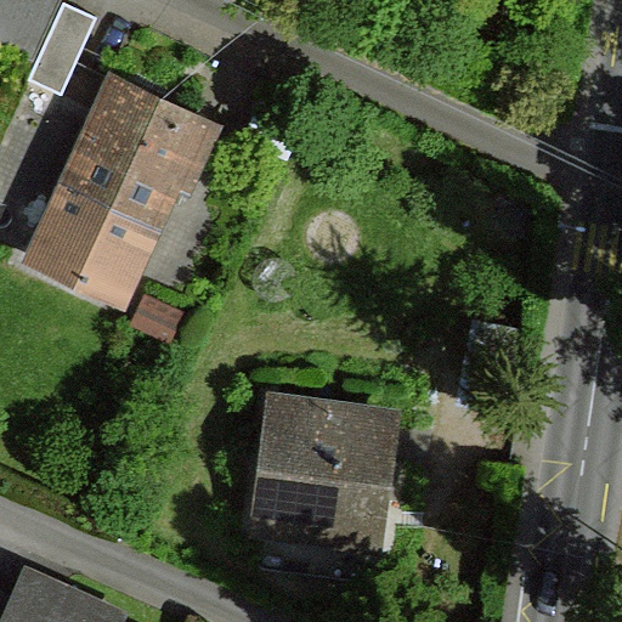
[(0,0),(0,44),(32,57),(57,0),(0,0)]
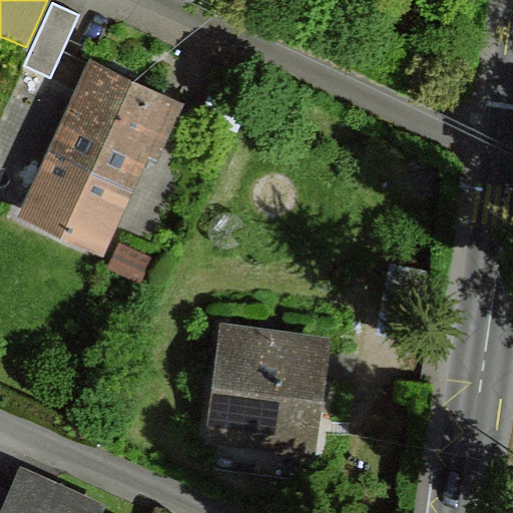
[(82,14),(53,2),(32,50),(26,65),(54,77),(65,53),(82,14)]
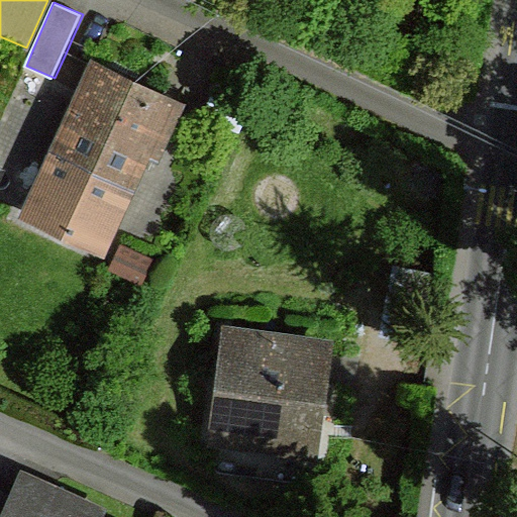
[(66,54),(55,78),(86,91),(97,67),(66,54)]
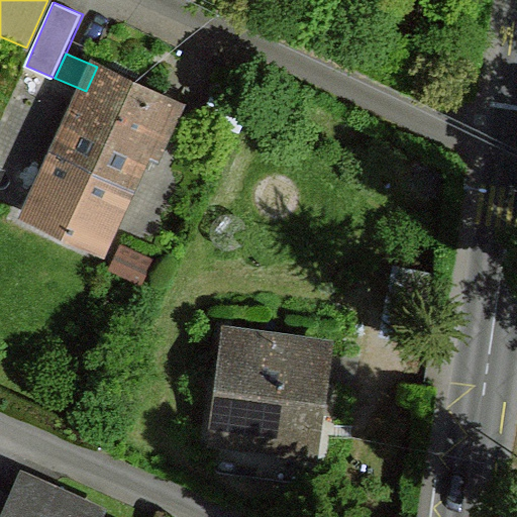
[(171,100),(97,67),(86,91),(30,211),(104,244),(171,100)]
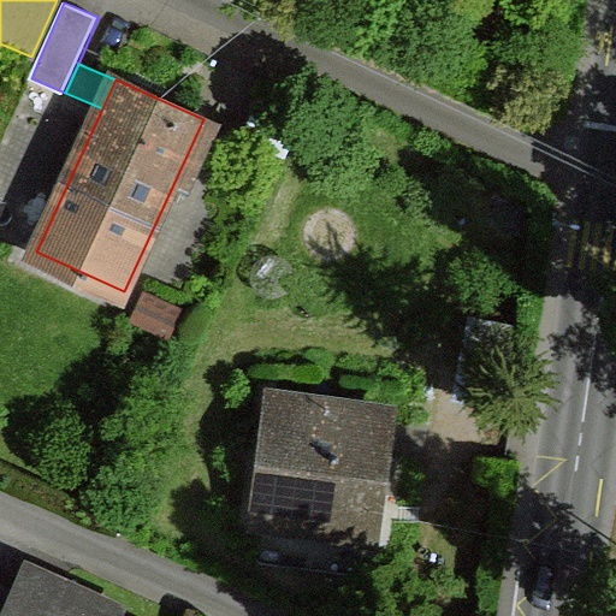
[(183,308),(143,291),(130,320),(171,337),(183,308)]
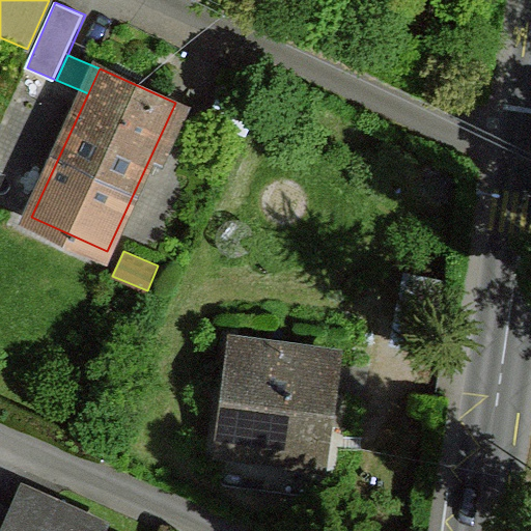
[(333,357),(239,343),(225,446),(319,458),(333,357)]
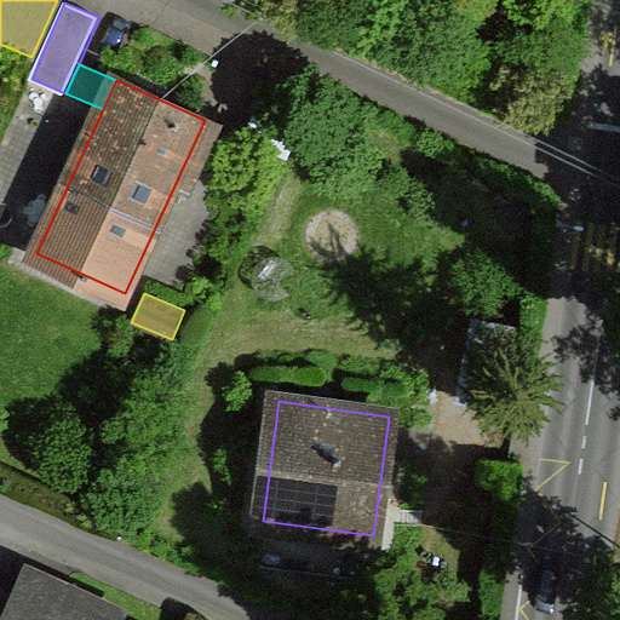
[(61,602),(23,586),(15,604),(6,619),(119,619),(121,616),(65,591),(61,602)]
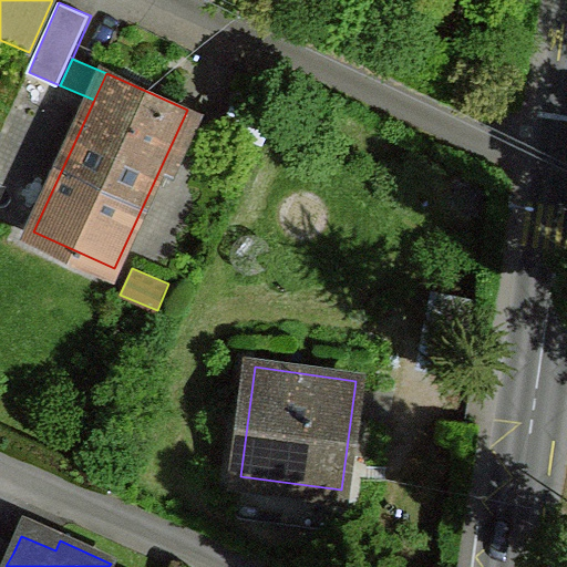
[(0,566),(6,566),(13,553),(0,546),(0,566)]
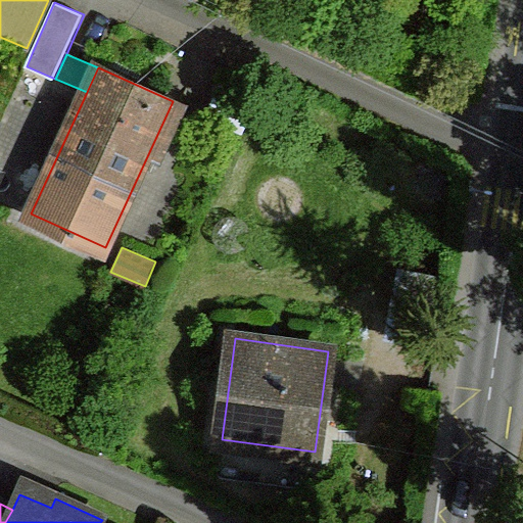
All buildings are outlined.
